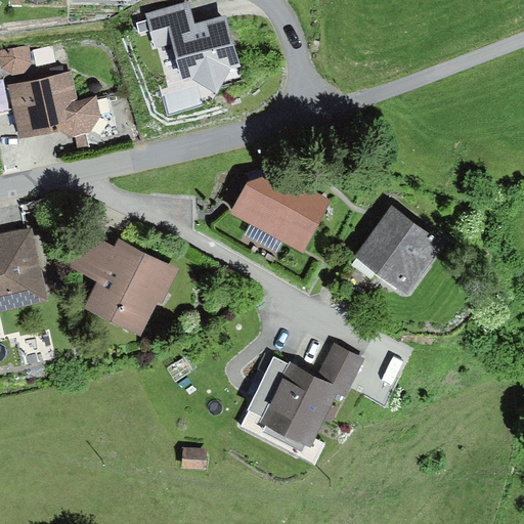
[(189,3),(145,15),(156,49),(173,44),(184,84),(193,82),(216,96),(232,72),(242,69),(226,16),(195,26),(189,3)]
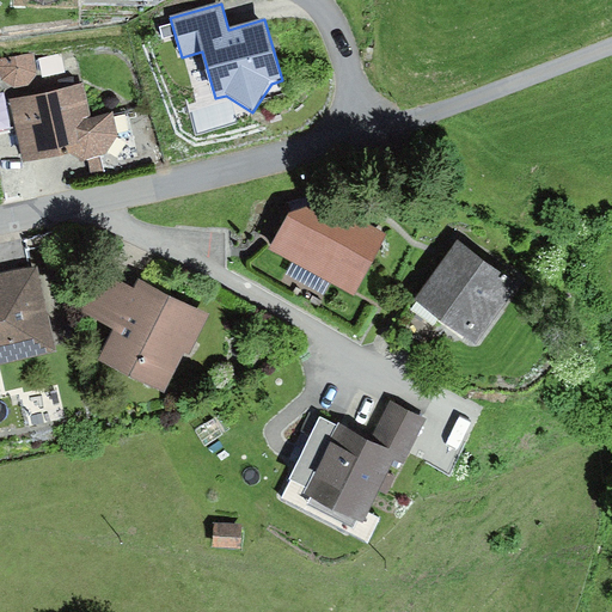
[(32,53),(0,59),(0,80),(0,81),(13,90),(29,86),(37,74),(32,53)]
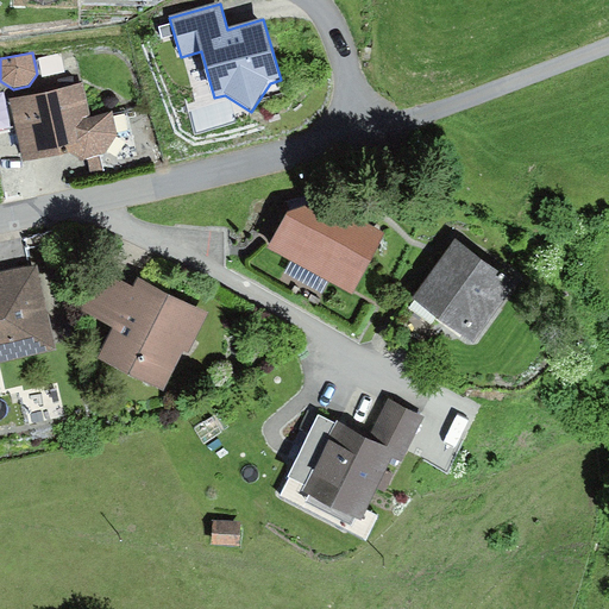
[(83,87),(10,101),(23,164),(74,156),(83,163),(102,156),(117,138),(113,115),(90,119),(83,87)]
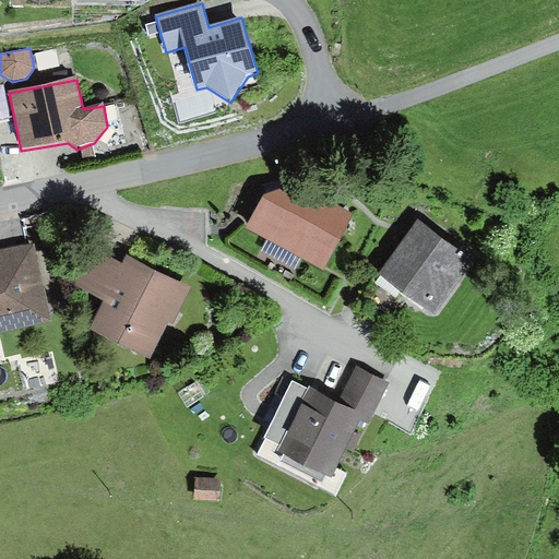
[(294,176),(263,182),(242,221),(321,263),(351,207),(294,176)]
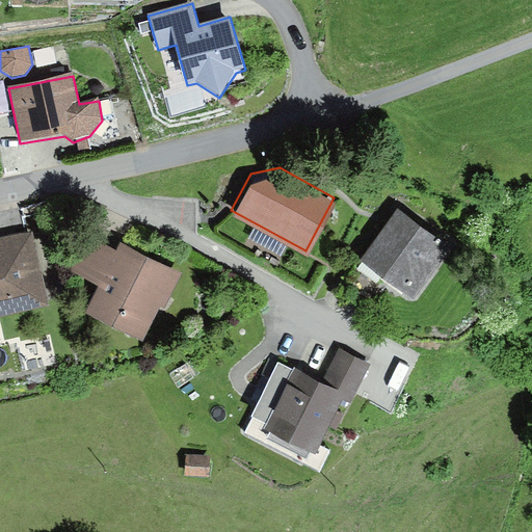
[(451,240),(397,201),(360,253),(413,292),(451,240)]
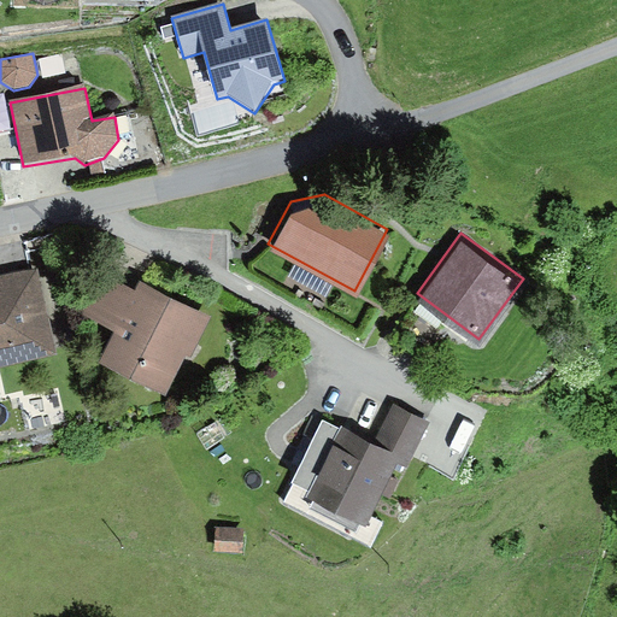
[(136,285),(99,266),(78,307),(112,323),(97,354),(166,388),(186,348),(191,351),(211,310),(141,275),(136,285)]
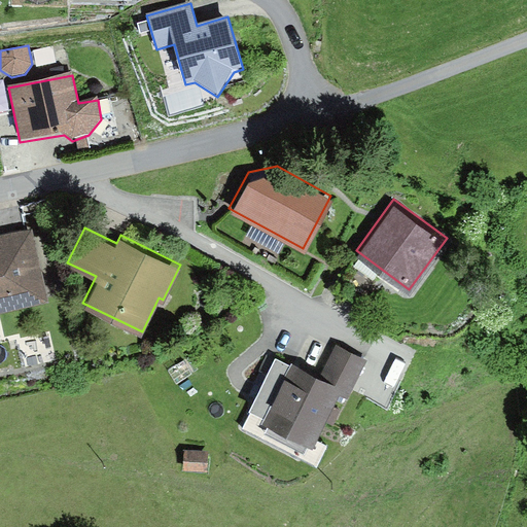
[(0,239),(0,314),(49,303),(33,232),(0,239)]
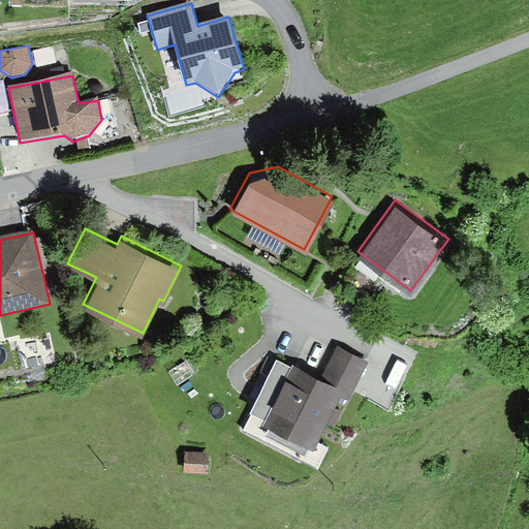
[(67,313),(60,314),(63,327),(69,324),(67,313)]
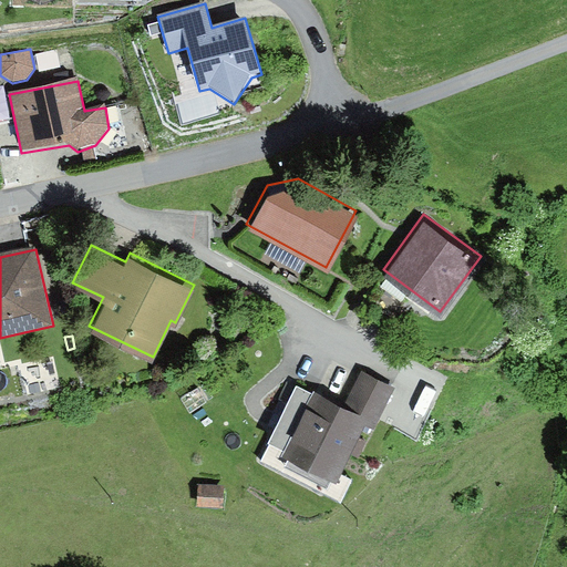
[(361,369),(344,400),(370,412),(379,416),(394,385),(361,369)]
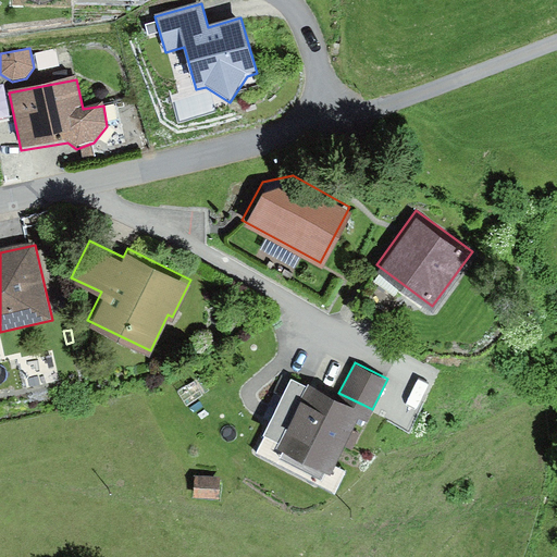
[(338,393),(308,376),(276,437),(332,466),(363,405),(338,393)]
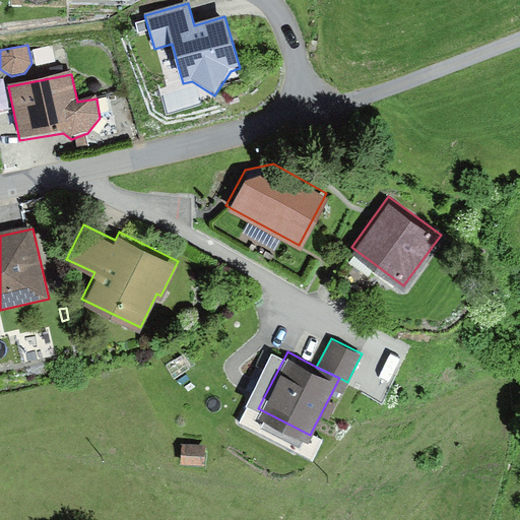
[(202,444),(181,442),(180,456),(201,457),(202,444)]
